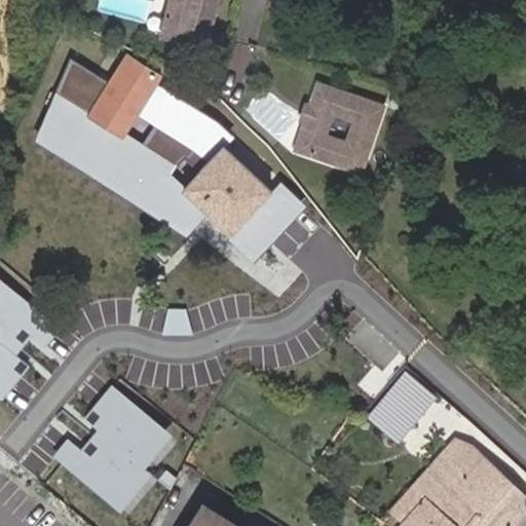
[(221,0),(170,0),(160,37),(208,50),(221,0)]
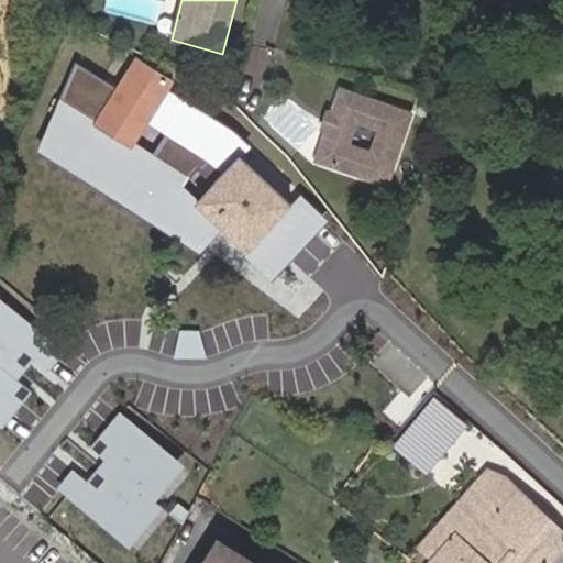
[(176,83),(136,57),(117,88),(94,123),(133,148),(138,141),(176,83)]
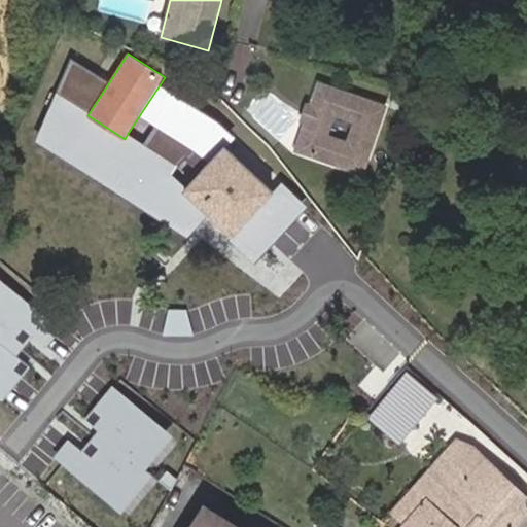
[(88,115),(109,82),(70,59),(37,141),(188,237),(211,213),(185,189),(171,176),(177,165),(129,132),(125,139),(88,115)]
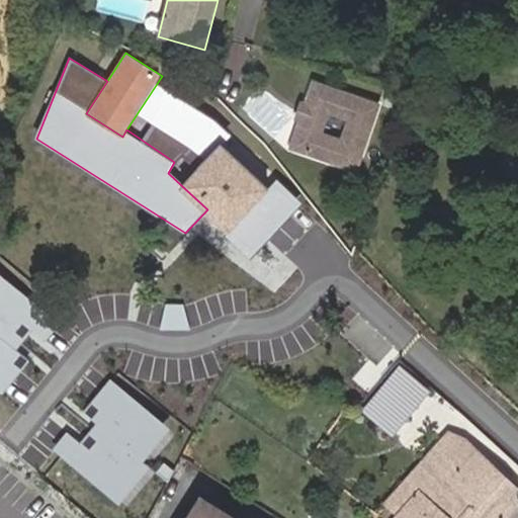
[(357,171),(343,141),(322,135),(329,112),(312,85),(306,104),(311,105),(305,124),(299,123),(293,144),(296,151),(357,171)]
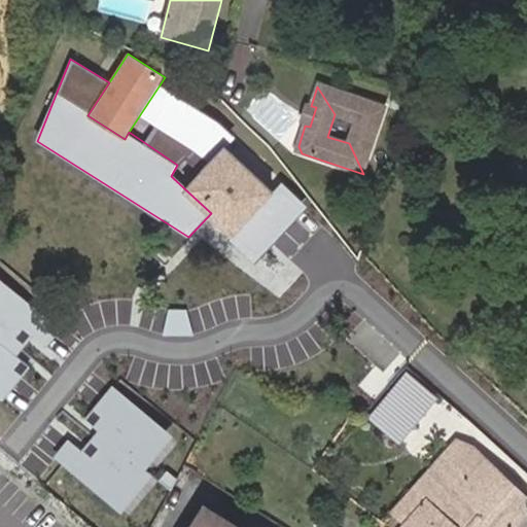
[(363,174),(384,109),(317,86),(335,114),(356,121),(349,143),(363,174)]
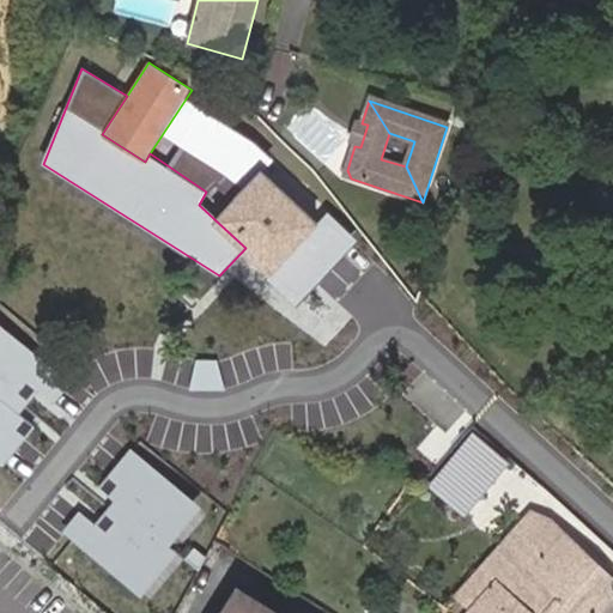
[(360,147),(368,125),(362,123),(358,121),(350,144),(354,146),(360,147)]
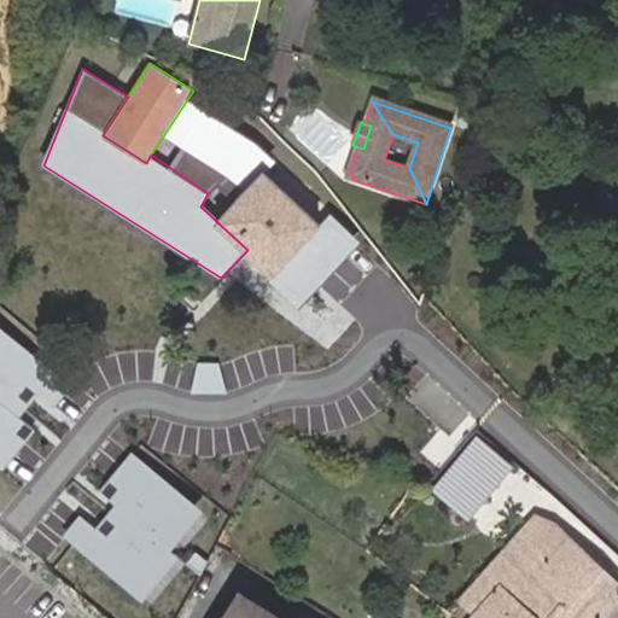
[(275,275),(322,223),(264,172),(217,222),(248,250),(269,270),(275,275)]
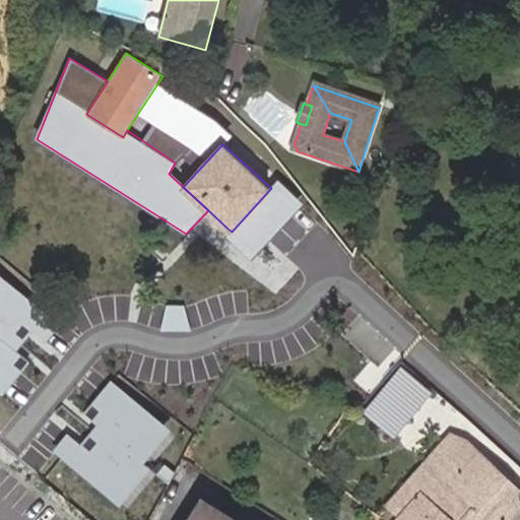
[(304,202),(278,180),(271,188),(232,232),(226,237),(252,260),(304,202)]
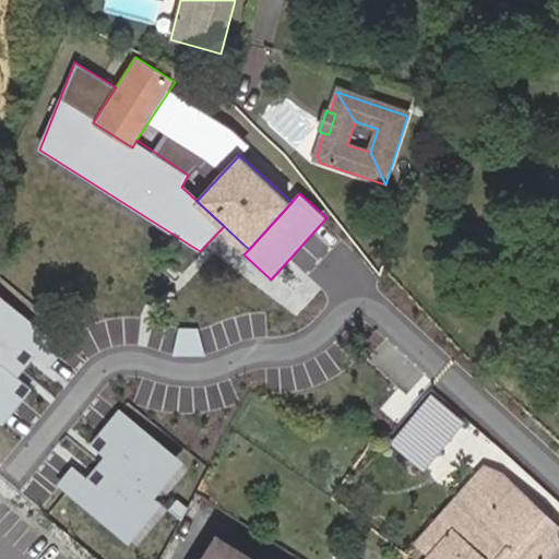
[(62,347),(0,297),(0,361),(19,377),(35,356),(48,366),(62,347)]
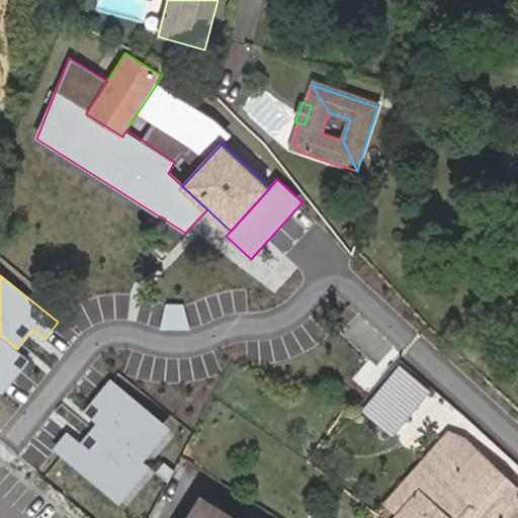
[(17,349),(0,335),(0,393),(2,396),(31,360),(17,349)]
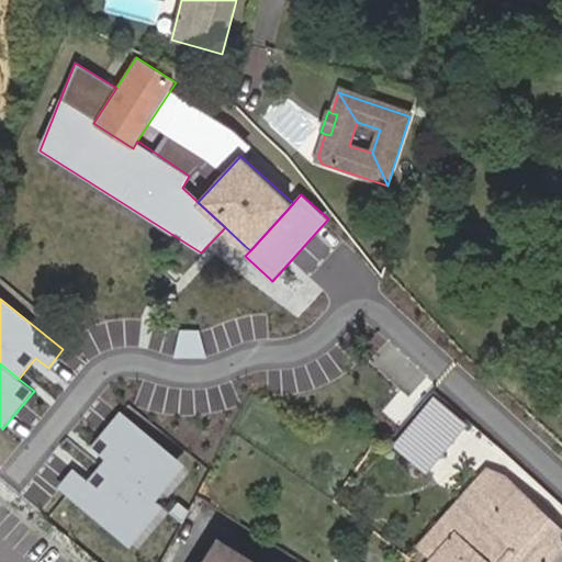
[(438,398),(396,447),(426,473),(468,423),(438,398)]
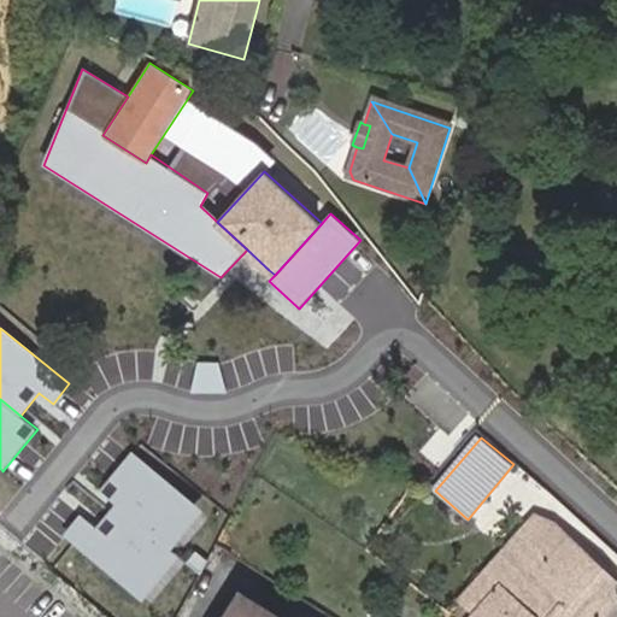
[(201,510),(130,450),(98,489),(116,507),(169,548),(201,510)]
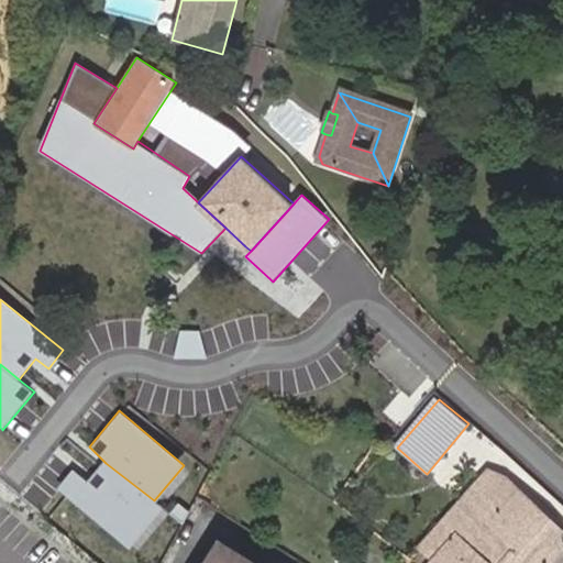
[(89,484),(70,468),(52,492),(129,552),(163,508),(154,500),(106,463),(89,484)]
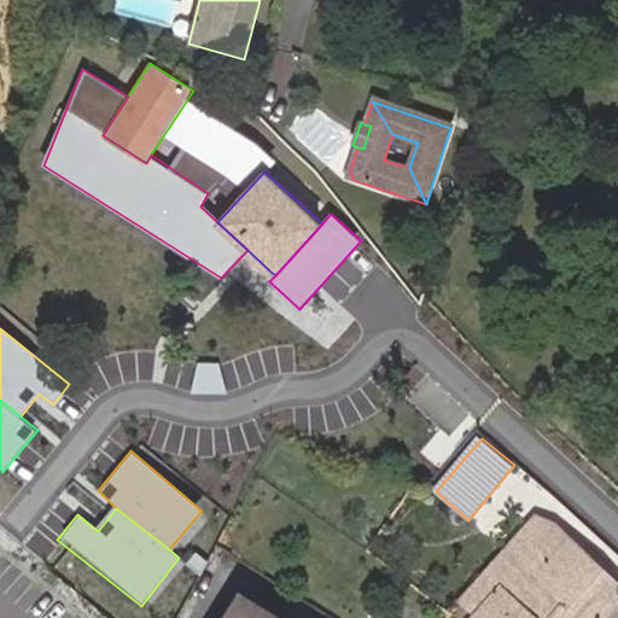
[(601,617),(617,599),(617,581),(558,524),(536,517),(516,542),(530,557),(503,586),(540,617),(601,617)]
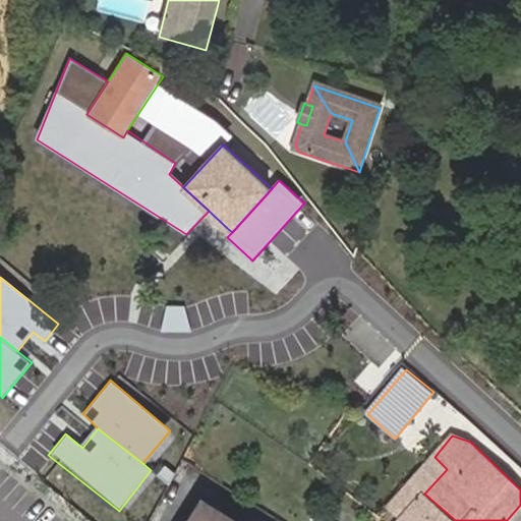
[(406,488),(418,500),(424,494),(447,469),(435,457),(406,488)]
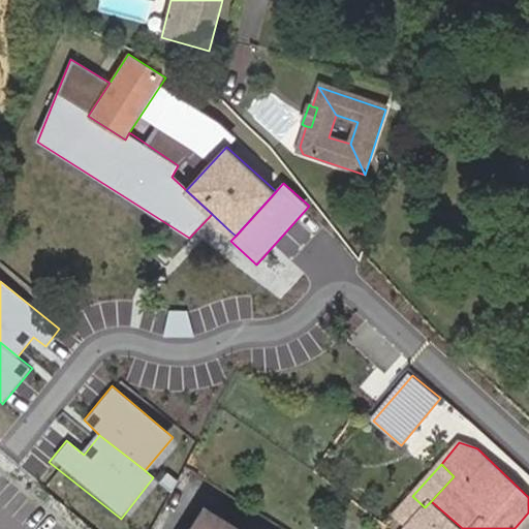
[(393,518),(404,528),(405,528),(425,507),(412,496),(393,518)]
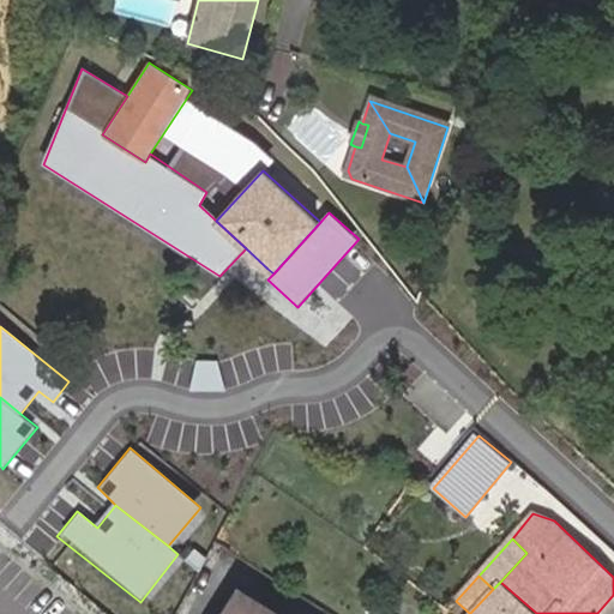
[(470,613),(536,613),(500,582),(493,589),(470,613)]
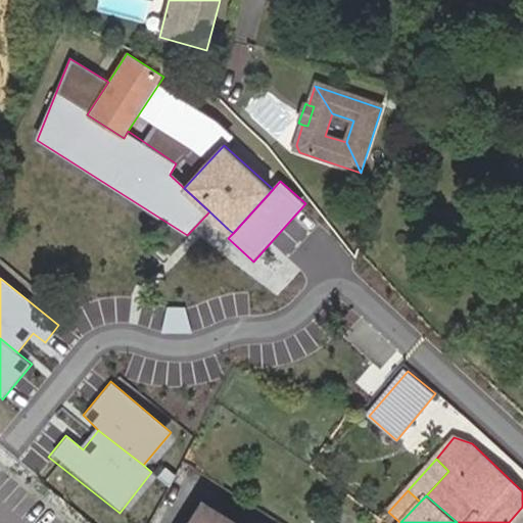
[(235,522),(205,505),(193,522),(235,522)]
